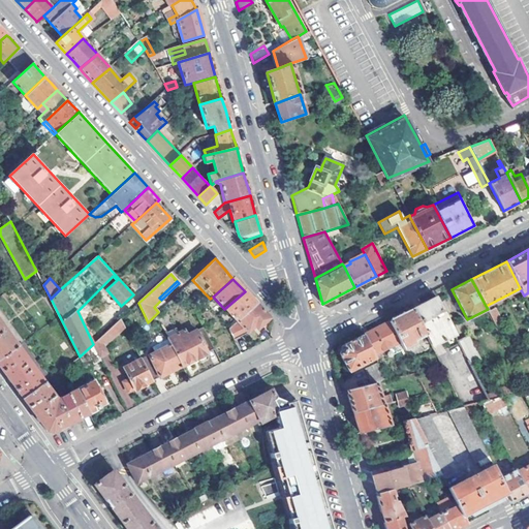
[(224,309),(237,322),(256,304),(250,297),(245,291),(224,309)]
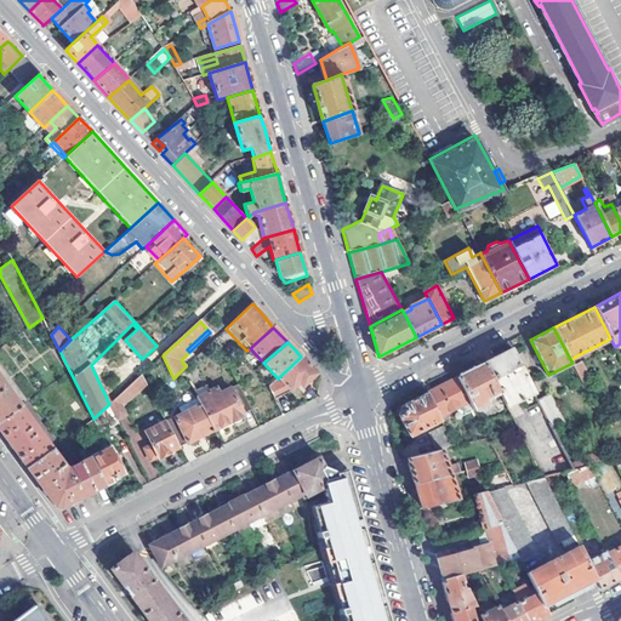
[(500,391),(506,403),(518,397),(519,399),(523,397),(522,396),(533,388),(512,349),(485,363),(500,391)]
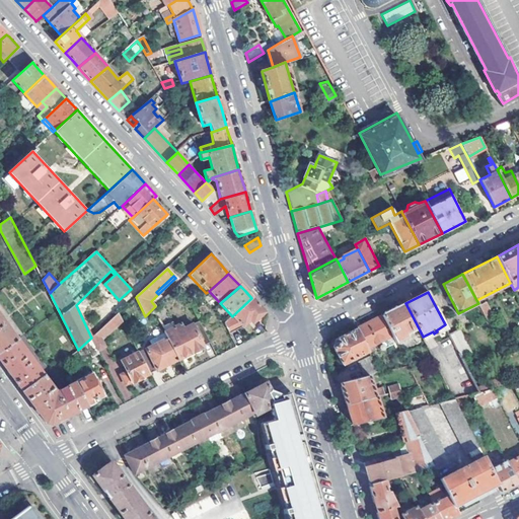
[(224,324),(229,334),(243,326),(250,320),(253,323),(265,312),(257,305),(251,298),(232,316),(224,324)]
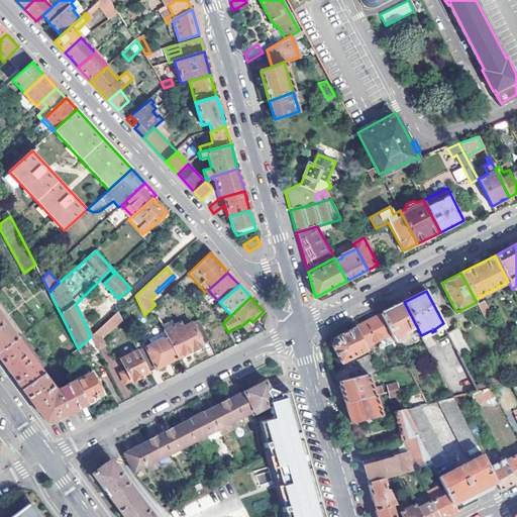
[(484,301),(478,304),(485,316),(491,313),(484,301)]
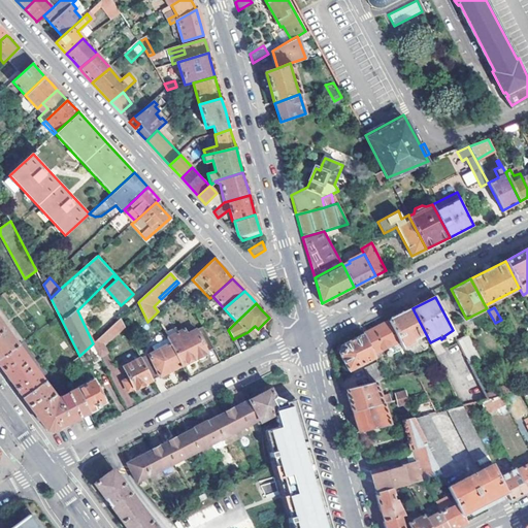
[(400,340),(403,348),(415,341),(413,338),(425,332),(413,308),(389,320),(400,340)]
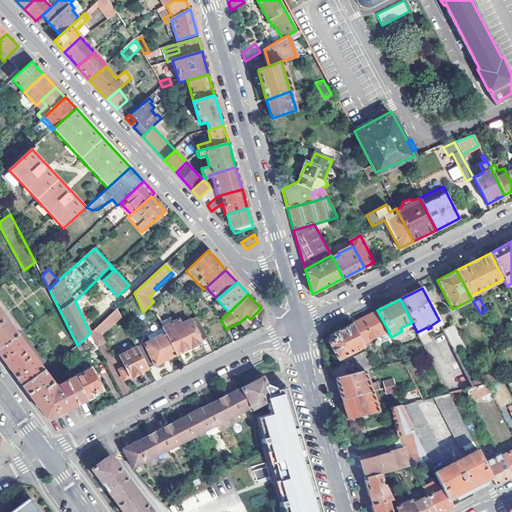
[(90,333),(95,346),(105,341),(101,335),(120,318),(116,309),(90,333)]
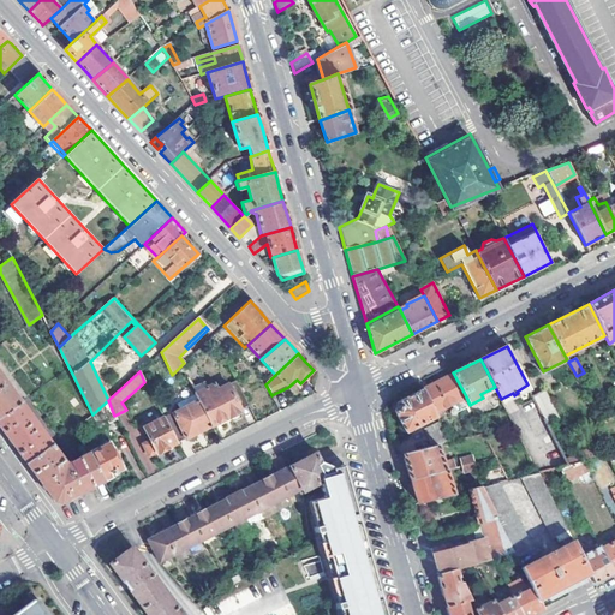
[(0,372),(0,418),(23,402),(0,372)]
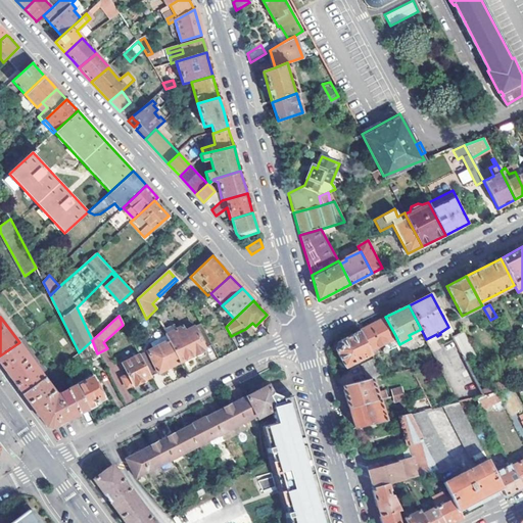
[(360,330),(371,351),(396,337),(385,317),(360,330)]
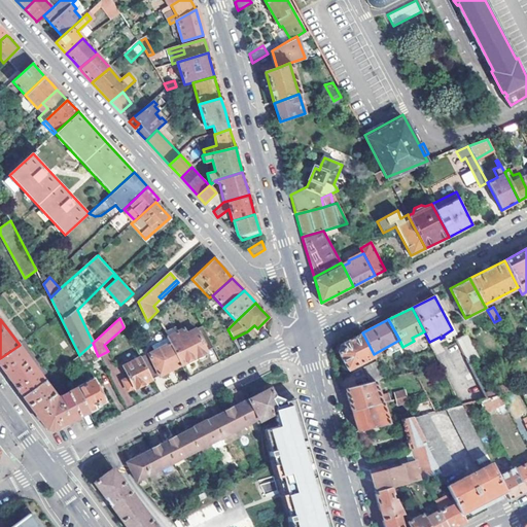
[(170,342),(181,364),(207,352),(208,350),(213,347),(202,326),(187,334),(185,328),(167,337),(170,342)]
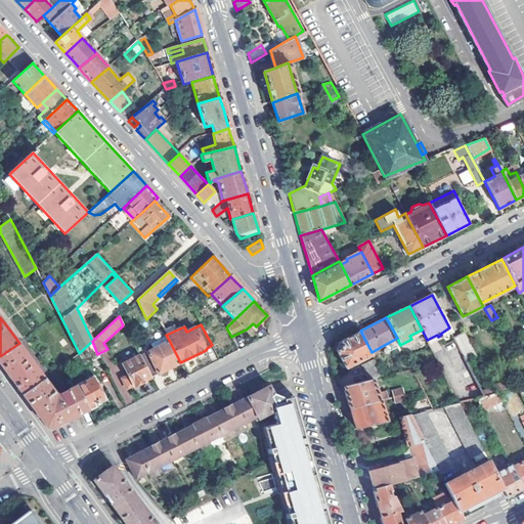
[(337,349),(346,368),(373,354),(372,352),(360,331),(339,341),(337,349)]
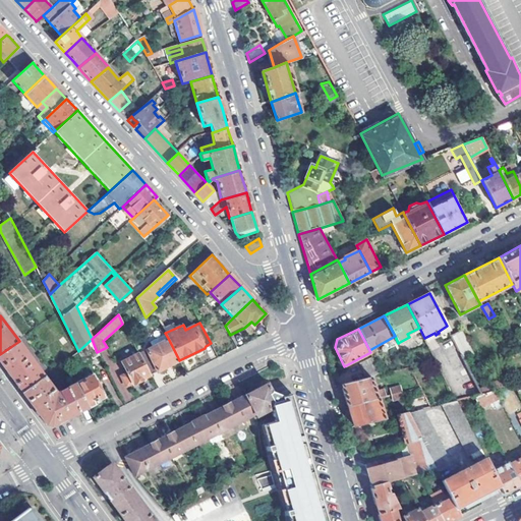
[(464,359),(475,353),(463,329),(452,334),(453,338),(464,359)]
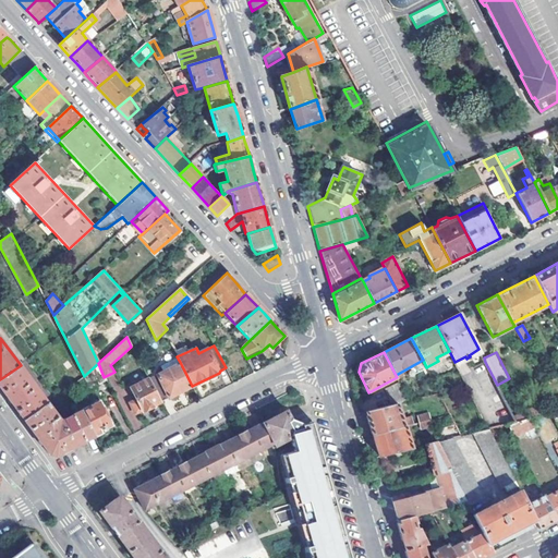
[(158,374),(161,384),(154,388),(161,402),(192,386),(180,362),(171,367),(169,363),(161,367),(162,371),(158,374)]
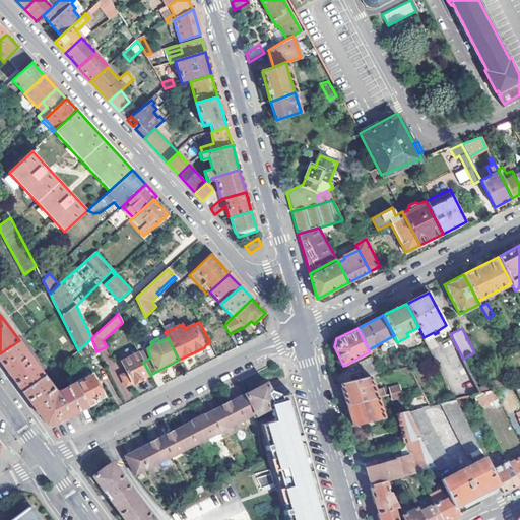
[(440,343),(467,397),(475,395),(481,393),(480,390),(463,359),(452,337),(440,343)]
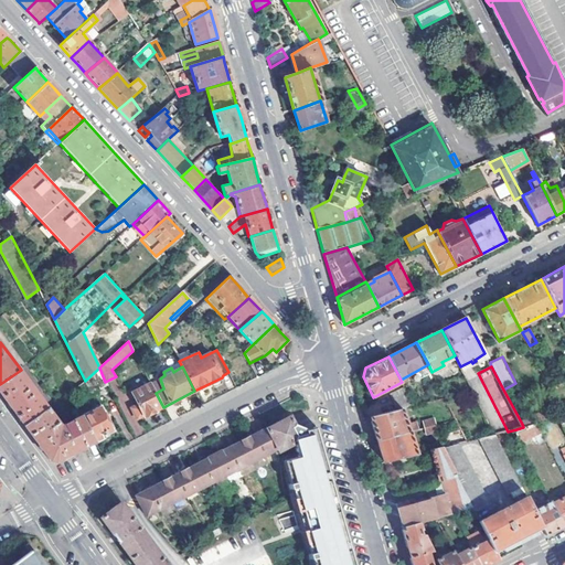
[(85,381),(92,393),(108,385),(105,382),(99,368),(85,381)]
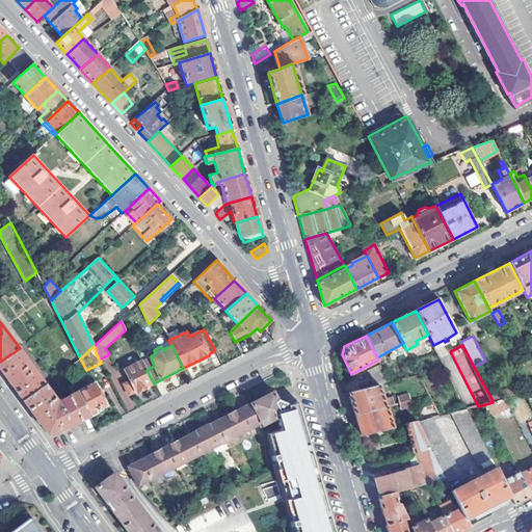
[(20,348),(0,362),(0,369),(9,381),(24,401),(46,384),(20,348)]
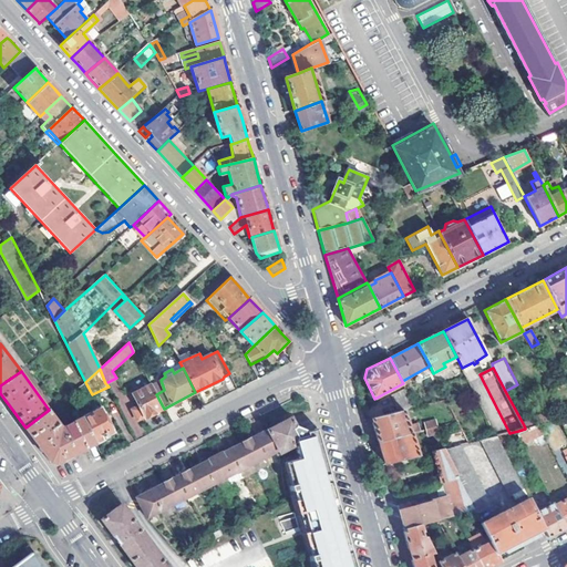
[(132,409),(137,420),(144,416),(145,418),(164,409),(156,394),(151,384),(133,394),(137,405),(132,409)]
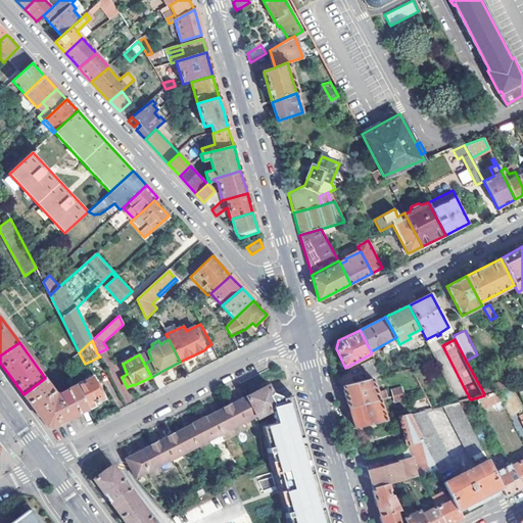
[(362,366),(369,380),(373,379),(383,376),(374,359),(362,366)]
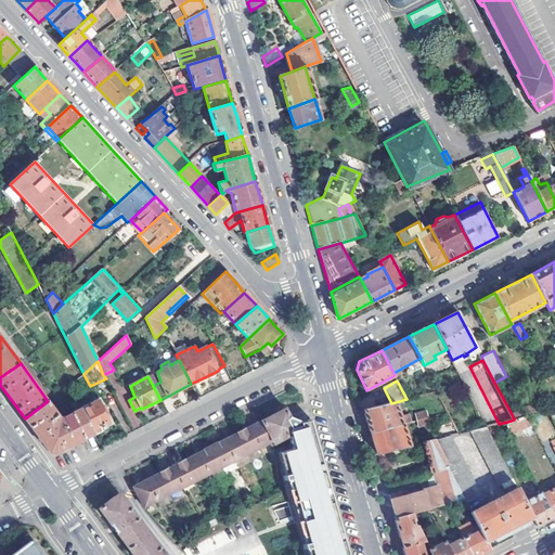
[(55,453),(93,434),(92,431),(81,410),(81,409),(64,416),(65,417),(62,420),(48,401),(25,418),(40,440),(49,453),(55,453)]
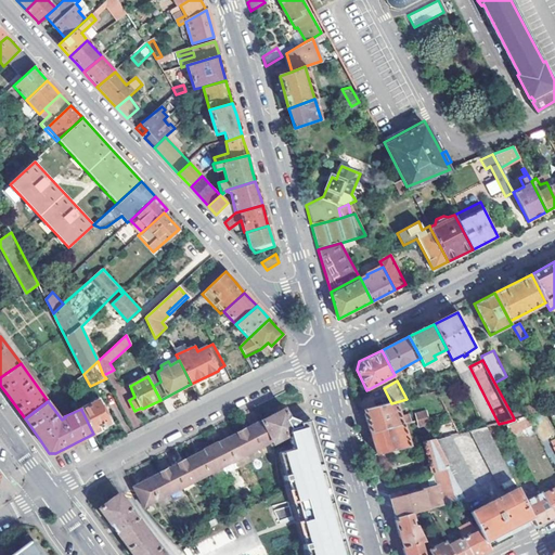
[(110,423),(99,401),(81,410),(92,431),(94,430),(97,431),(101,429),(101,427),(110,423)]
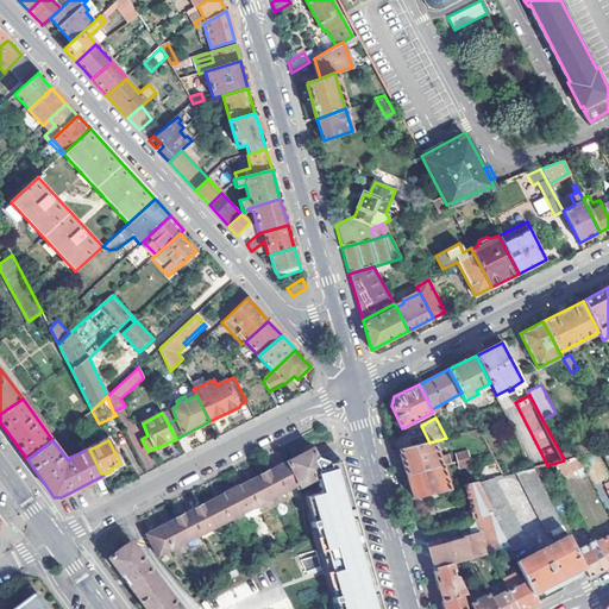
[(405,466),(407,475),(445,465),(452,463),(450,456),(440,458),(434,441),(429,443),(400,451),(401,456),(405,466)]
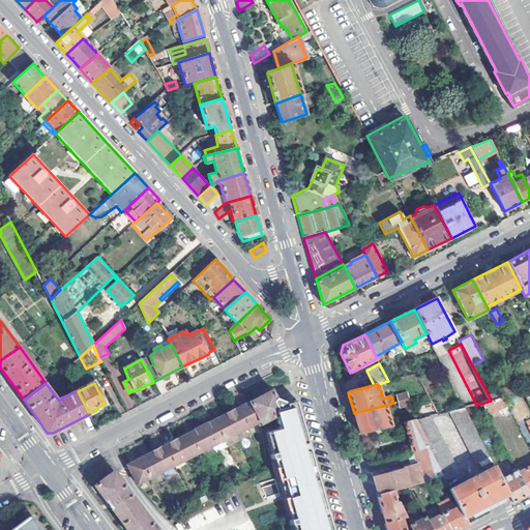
[(522,392),(518,384),(490,398),(491,401),(504,398),(522,392)]
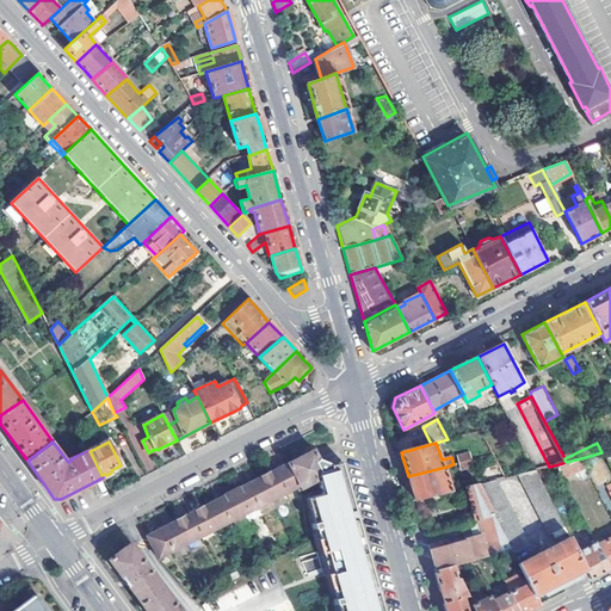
[(456,454),(460,470),(473,467),(469,451),(456,454)]
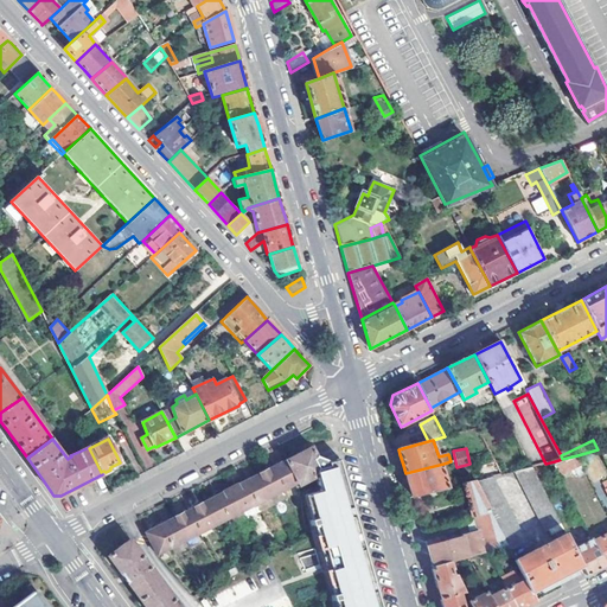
[(381,606),(365,550),(360,534),(338,458),(327,461),(320,460),(314,459),(310,451),(287,460),(299,483),(300,485),(313,478),(314,474),(318,474),(319,477),(317,478),(326,513),(330,512),(333,523),(330,524),(347,588),(351,588),(355,600),(351,600),(352,606),(381,606)]
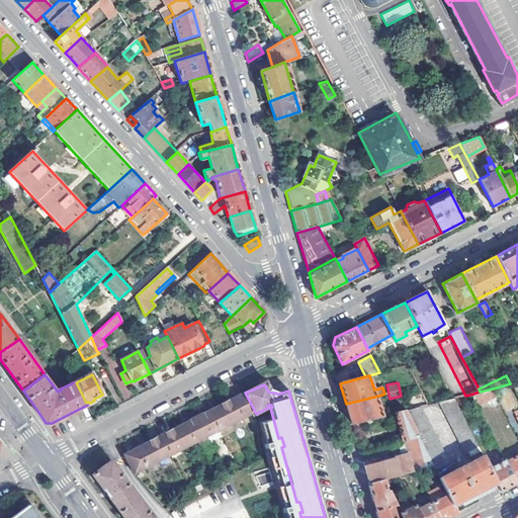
[(473,394),(480,407),(483,406),(482,404),(491,399),(495,408),(501,404),(493,389),(480,392),(473,394)]
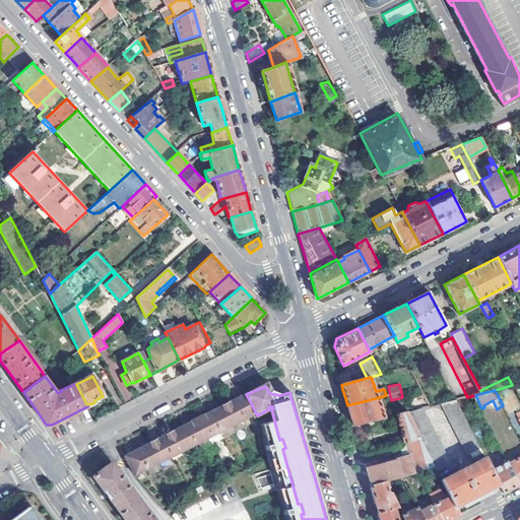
[(244,419),(256,413),(246,394),(234,401),(244,419)]
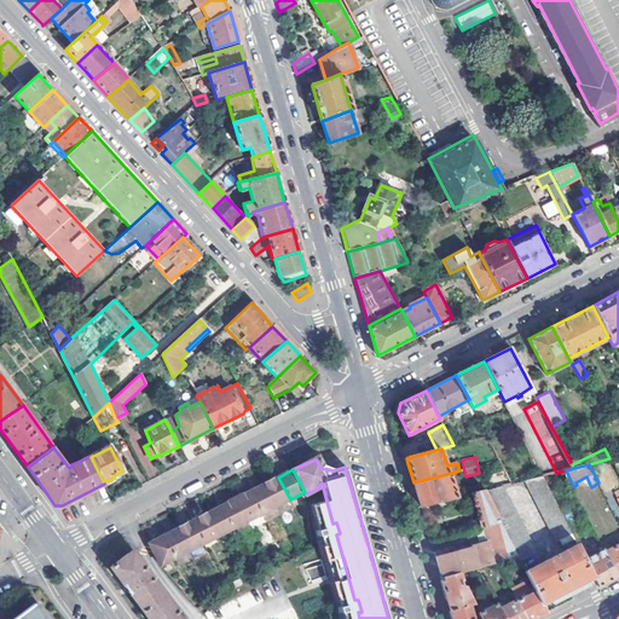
[(491,475),(495,489),(503,486),(513,484),(507,472),(491,475)]
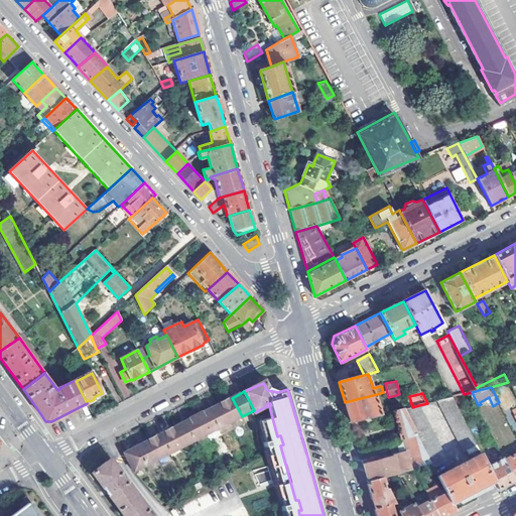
[(350,419),(351,423),(363,419),(383,414),(377,394),(345,402),(346,407),(350,419)]
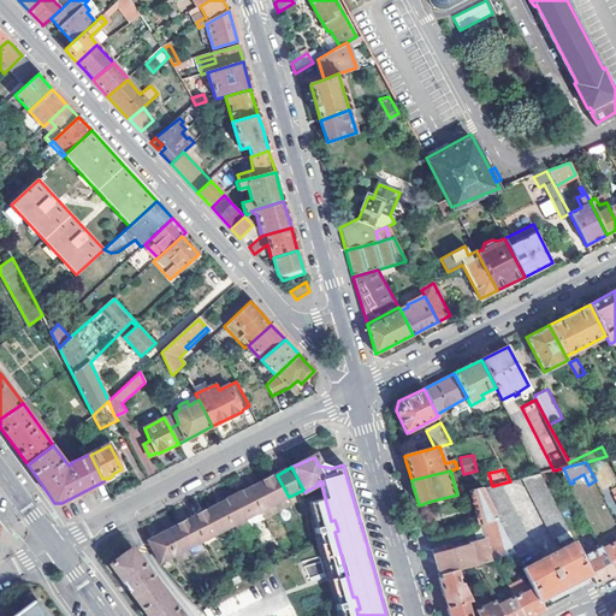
[(555,539),(557,538),(569,532),(542,474),(523,478),(555,539)]
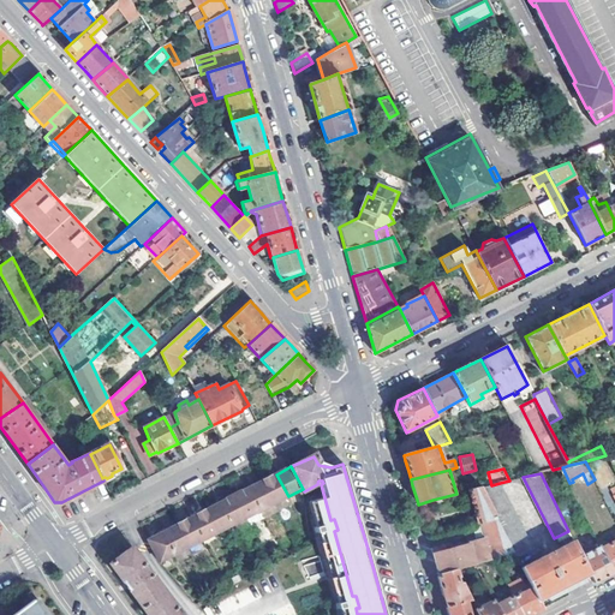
[(288,496),(276,475),(262,482),(274,503),(288,496)]
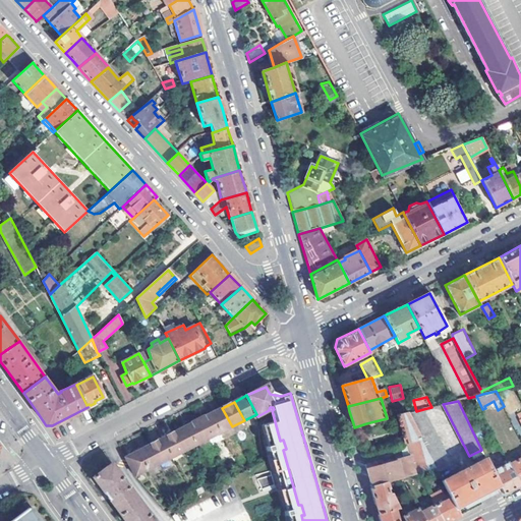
[(232,426),(222,408),(211,413),(220,433),(232,426)]
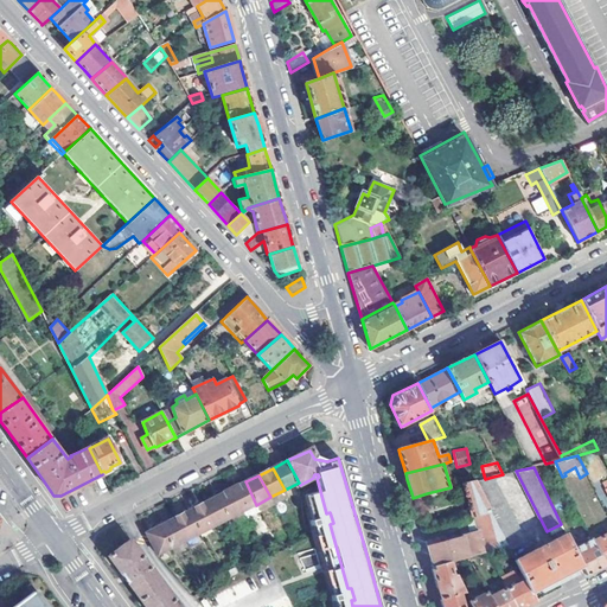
[(509,544),(511,549),(526,542),(493,477),(485,479),(477,481),(509,544)]
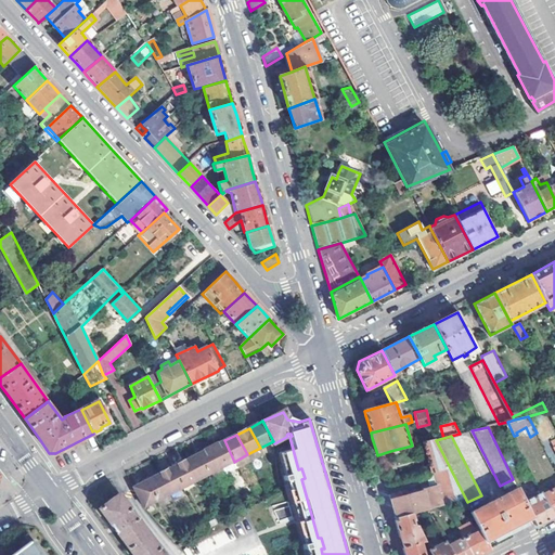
[(234,462),(224,440),(210,448),(221,468),(234,462)]
